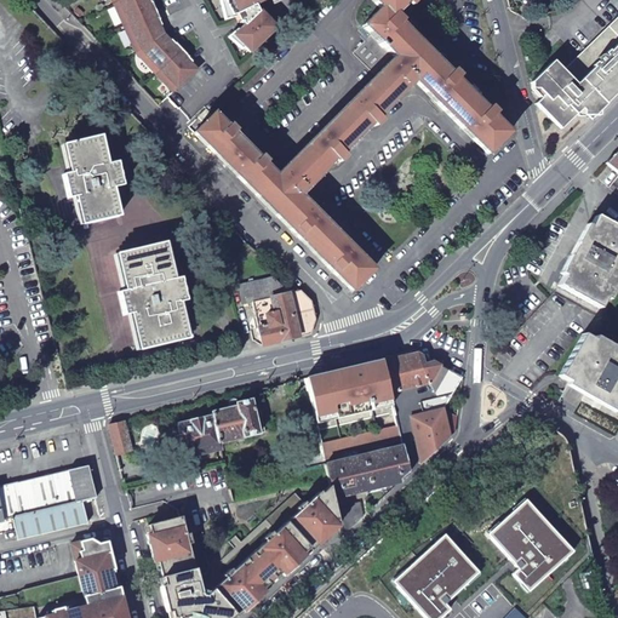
[(121,0),(116,3),(127,24),(159,10),(155,1),(153,3),(150,0),(121,0)]
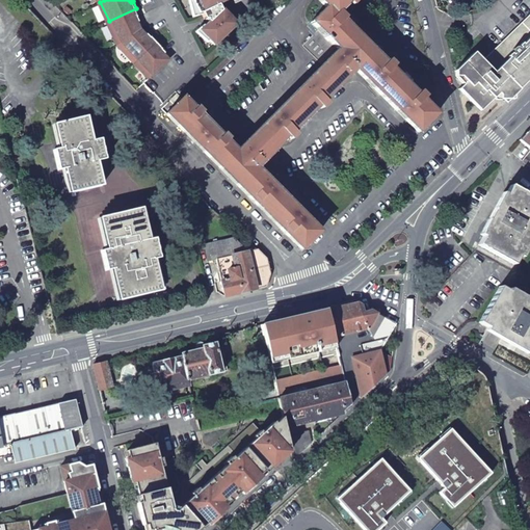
[(194,0),(201,11),(204,10),(206,16),(211,20),(203,28),(216,43),(239,21),(257,4),(254,0),(194,0)]
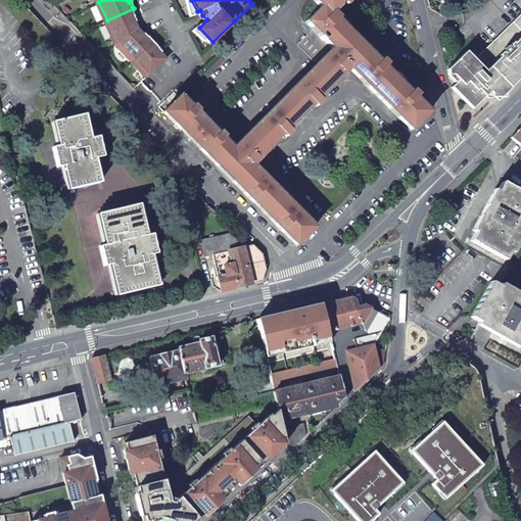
[(317,0),(322,5),(333,11),(337,6),(344,0),(347,3),(349,0),(317,0)]
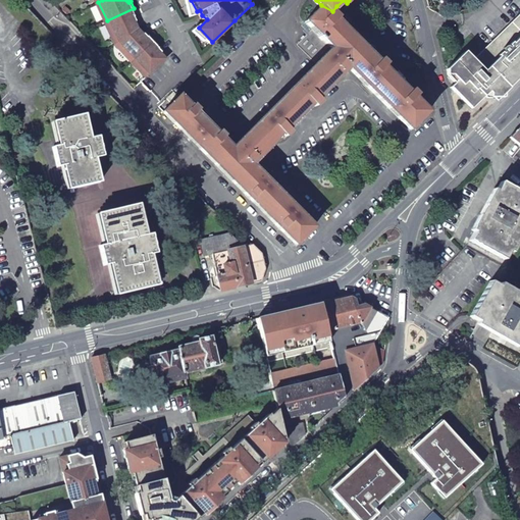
[(338,17),(332,11),(321,5),(307,19),(321,34),(320,35),(323,38),(324,38),(333,46),(331,48),(341,56),(359,38),(338,17)]
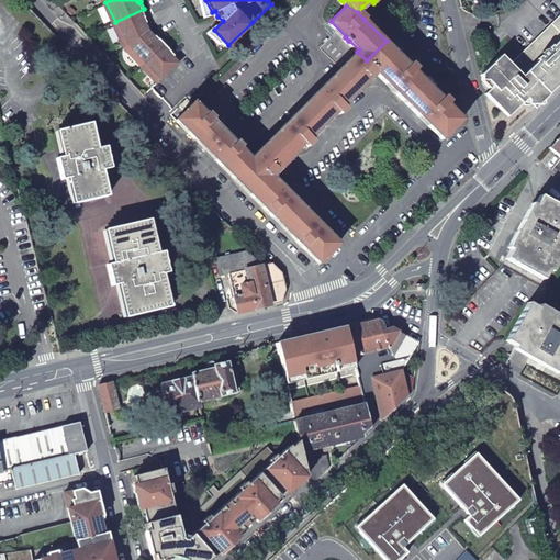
[(144,9),(115,22),(126,45),(150,30),(145,18),(147,17),(144,9)]
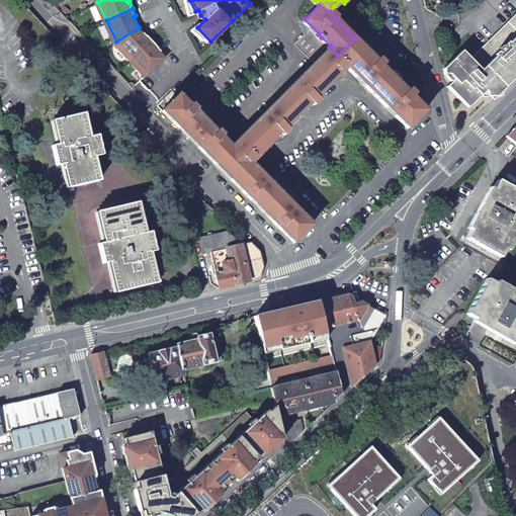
[(494,99),(515,76),(515,70),(515,13),(470,60),(462,51),(444,69),(454,80),(459,84),(457,85),(463,92),(458,98),(468,108),(486,91),(494,99)]
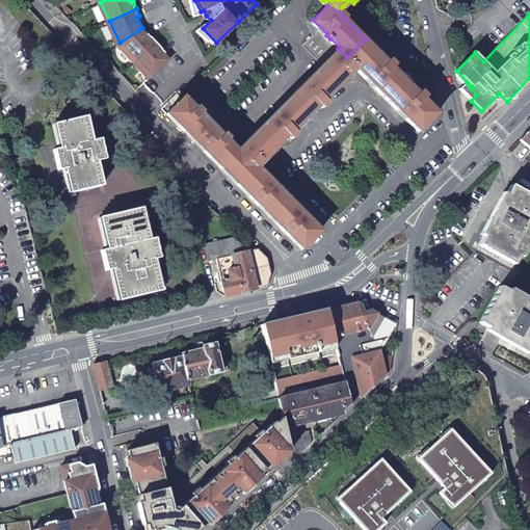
[(120,43),(136,61),(158,42),(153,35),(151,37),(142,28),(120,43)]
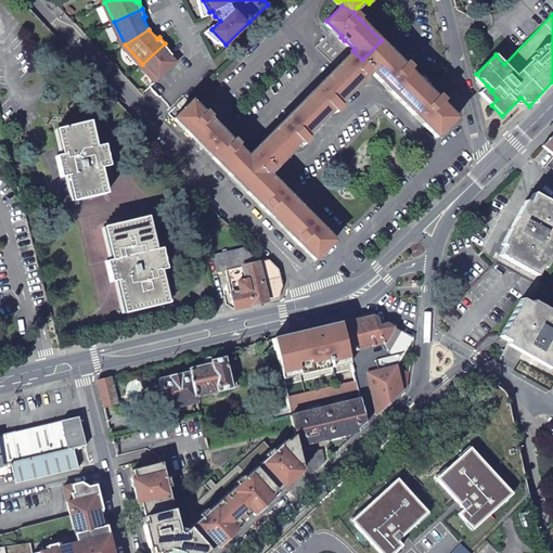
[(403,63),(382,40),(362,60),(372,71),(403,102),(423,81),(410,68),(413,65),(407,60),(403,63)]
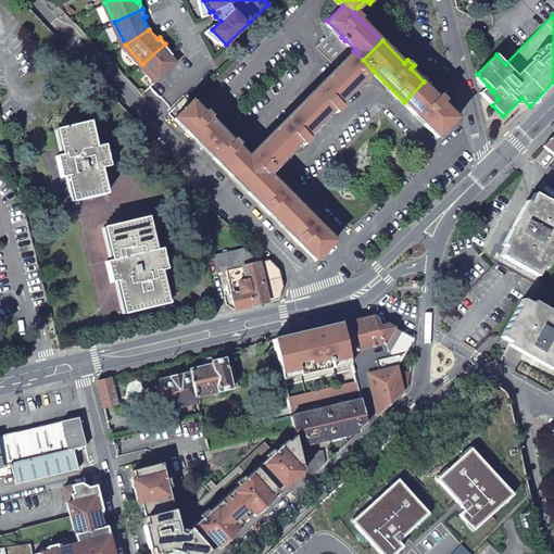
[(171,49),(165,43),(142,64),(158,80),(178,61),(170,51),(171,49)]
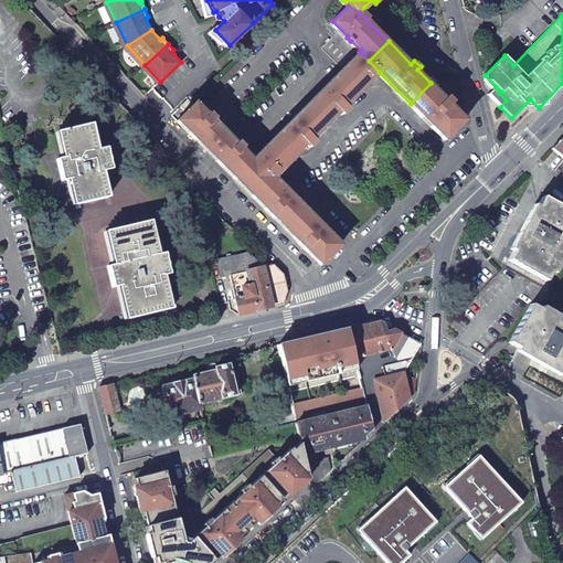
[(359,52),(339,71),(360,91),(379,72),(369,61),(359,52)]
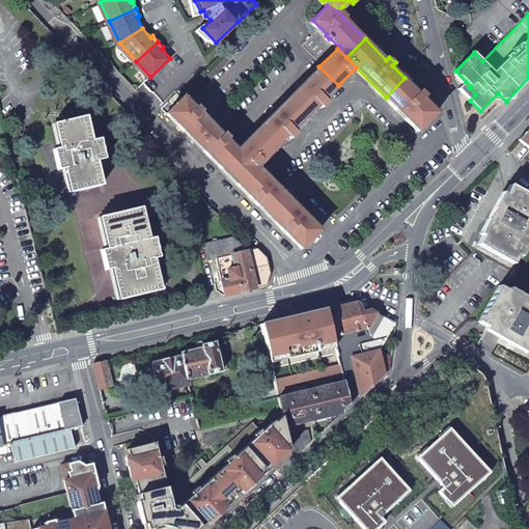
[(318,66),(288,98),(307,116),(319,104),(323,106),(328,101),(326,98),(338,85),(318,66)]
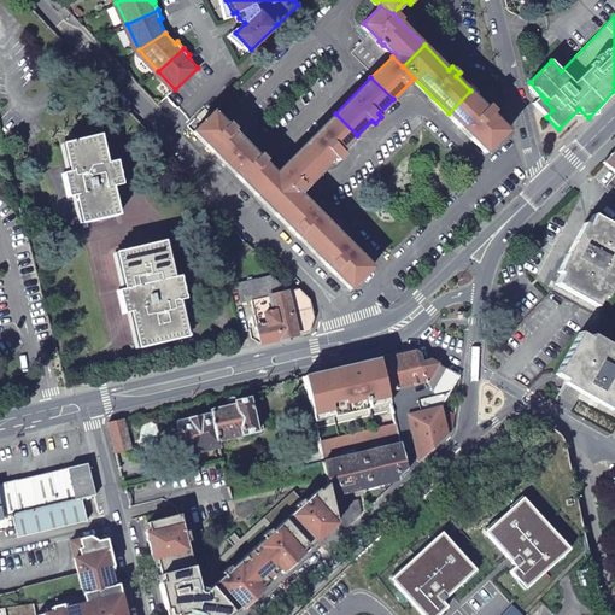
[(470,91),(449,113),(487,151),(509,129),(492,112),(496,110),(488,103),(486,106),(470,91)]
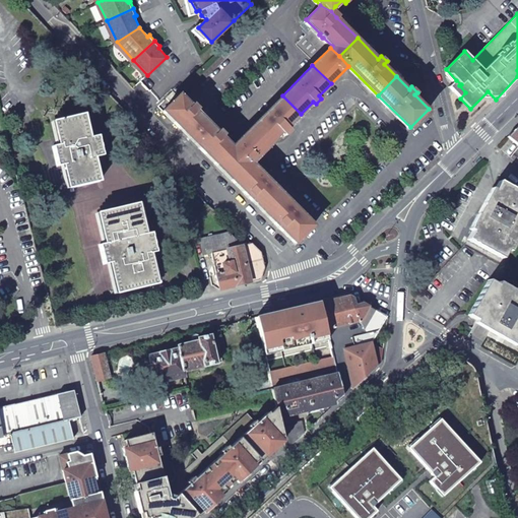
[(454,91),(459,85),(461,84),(456,80),(449,87),(454,91)]
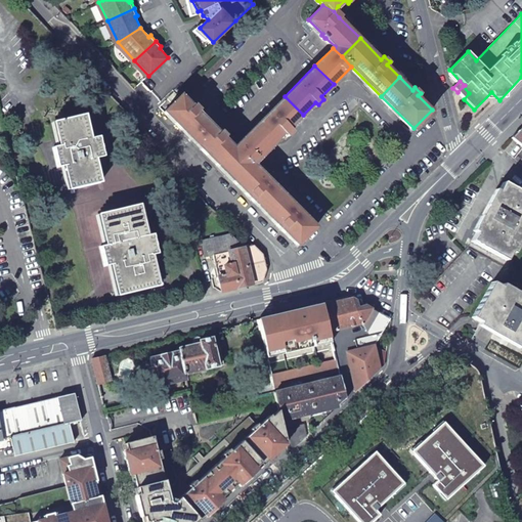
[(458,92),(464,99),(469,93),(463,86),(458,92)]
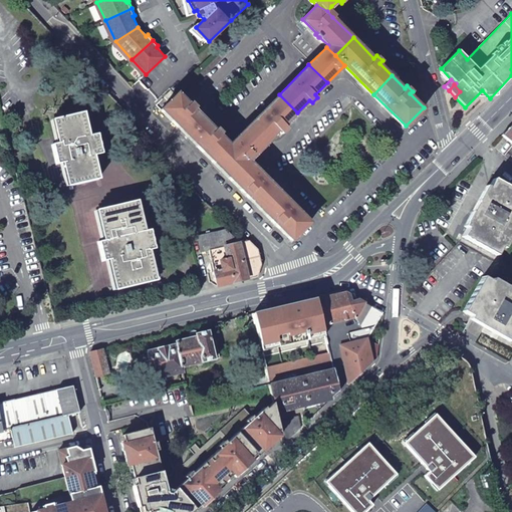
[(179,92),(162,108),(189,135),(205,118),(195,108),(197,106),(191,100),(189,102),(179,92)]
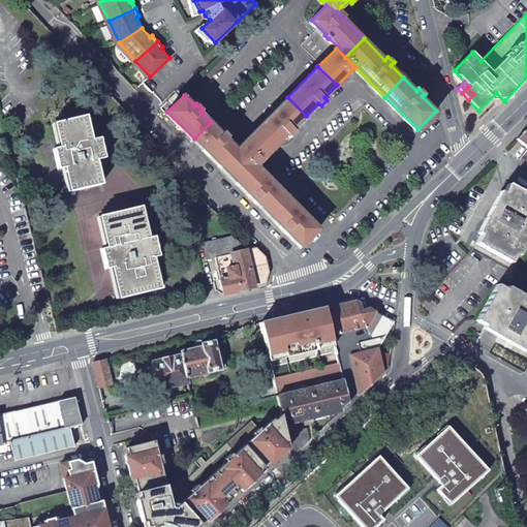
[(287,97),(256,128),(275,147),(287,134),(290,136),(296,131),(293,128),(306,116),(287,97)]
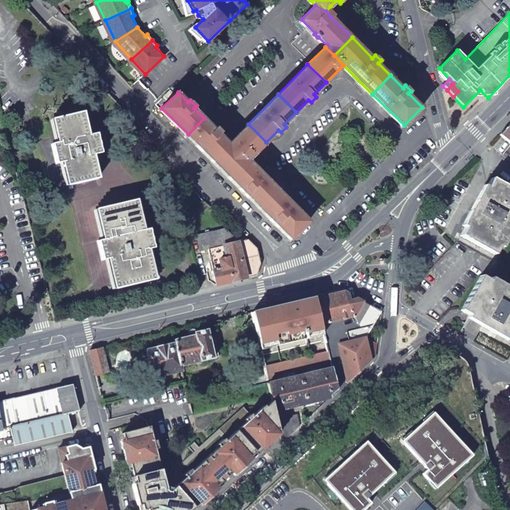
[(85,111),(55,118),(71,183),(100,176),(94,153),(102,151),(98,132),(90,133),(85,111)]
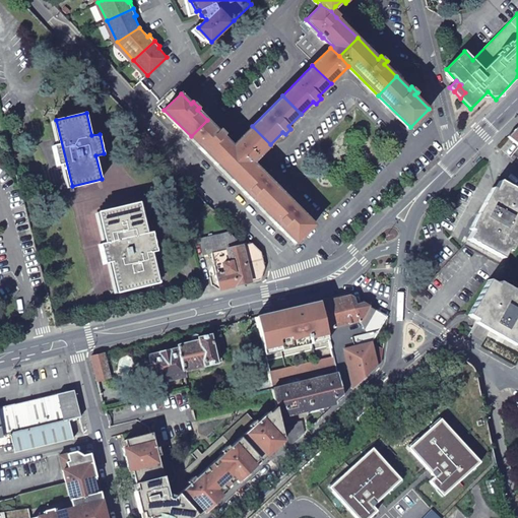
[(217,130),(207,120),(191,136),(235,180),(251,164),(233,145),(223,135),(224,133),(219,128),(217,130)]
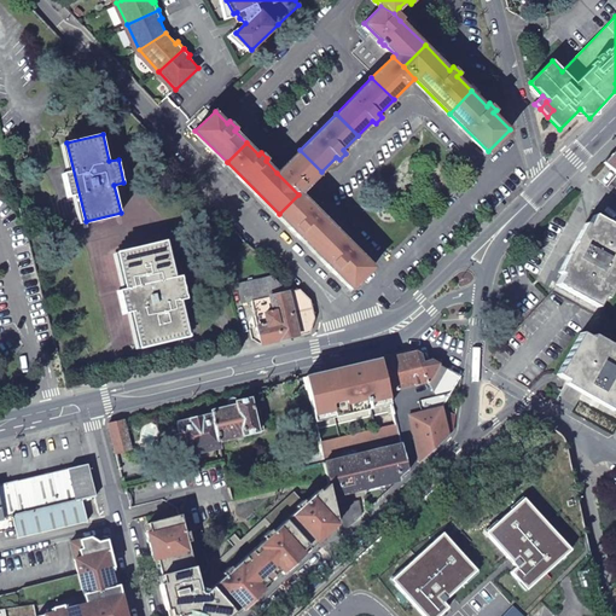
[(277,173),(298,195),(301,192),(321,172),(300,150),(277,173)]
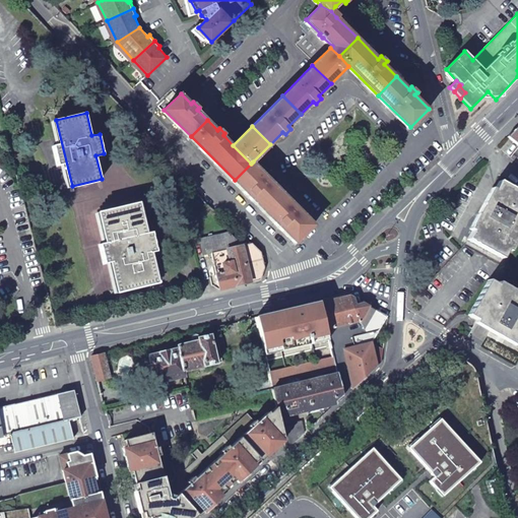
[(251,164),(235,180),(264,209),(282,191),(253,162),(251,164)]
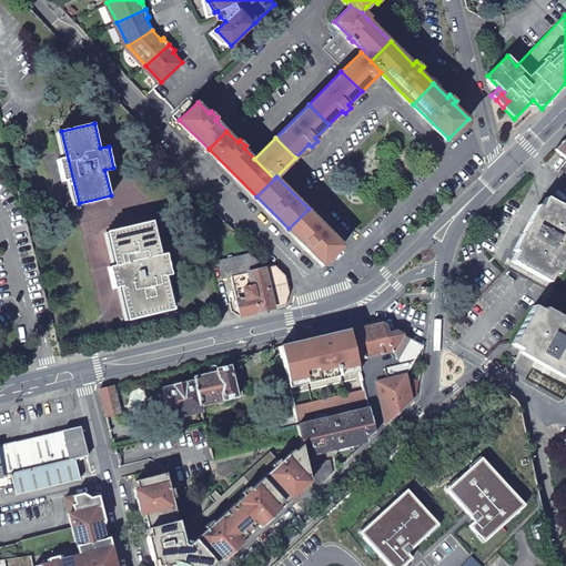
[(552,280),(565,255),(565,205),(547,195),(533,223),(529,221),(525,231),(528,232),(514,259),(552,280)]
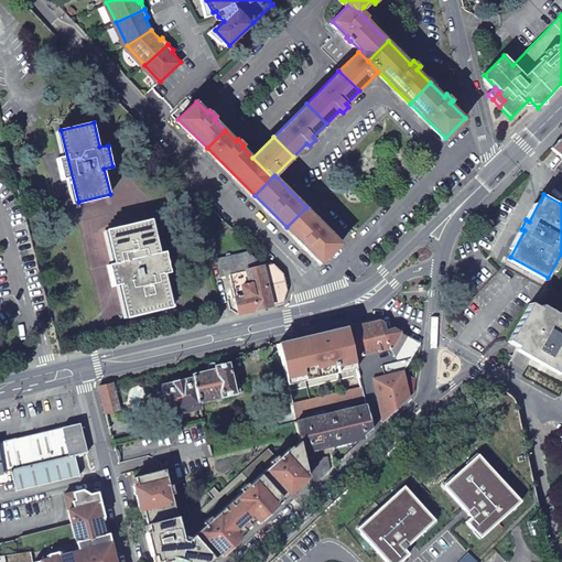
[(306,207),(287,227),(322,262),(342,242),(306,207)]
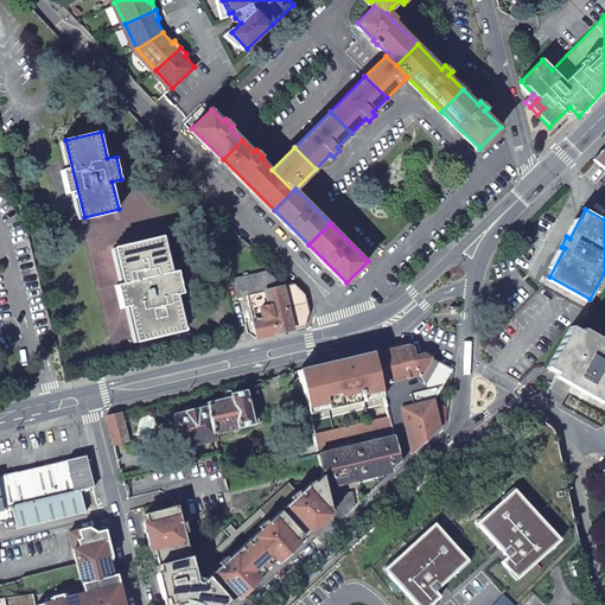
[(161,235),(118,246),(140,341),(183,330),(174,293),(184,292),(179,269),(170,272),(161,235)]
